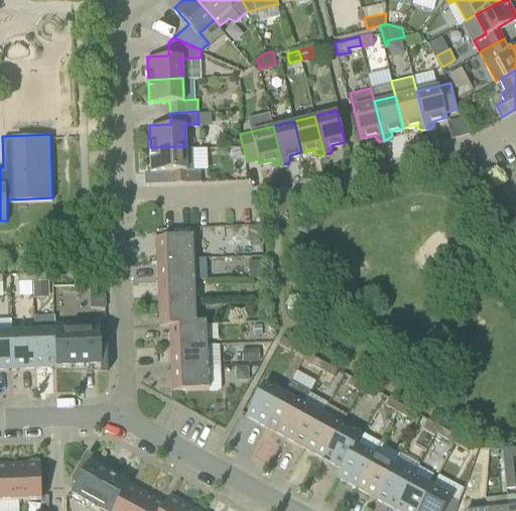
[(201,180),(201,168),(194,168),(192,146),(185,146),(150,147),(151,170),(173,169),(173,181),(201,180)]
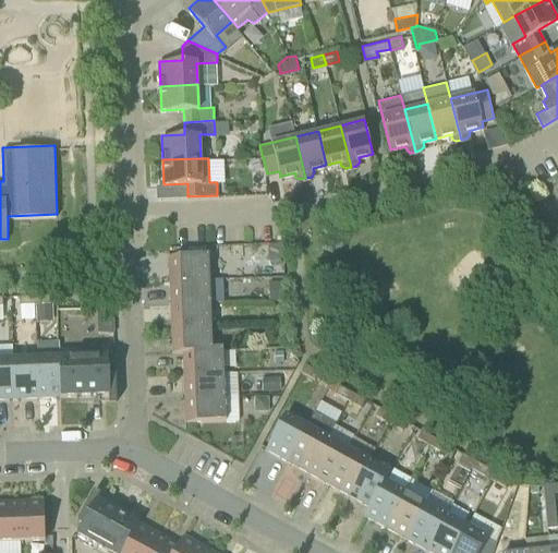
[(268,242),(268,256),(282,255),(281,242),(268,242)]
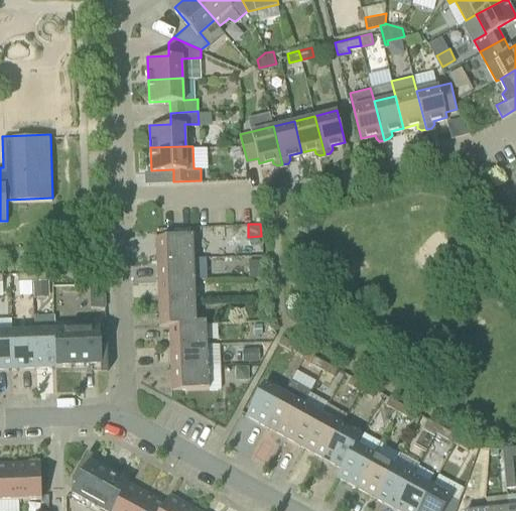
[(195,256),(194,233),(156,235),(157,257),(195,256)]
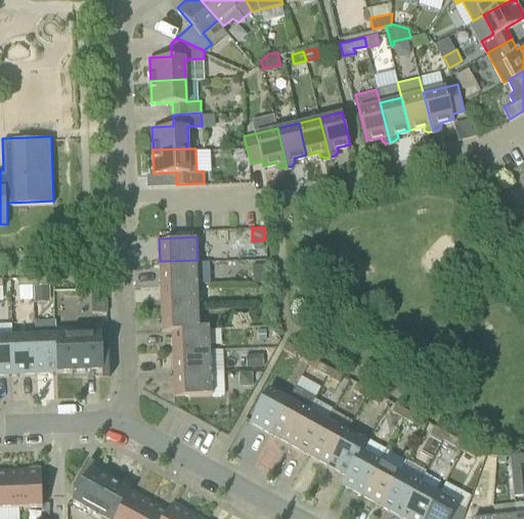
[(161,284),(199,283),(198,260),(160,261),(161,284)]
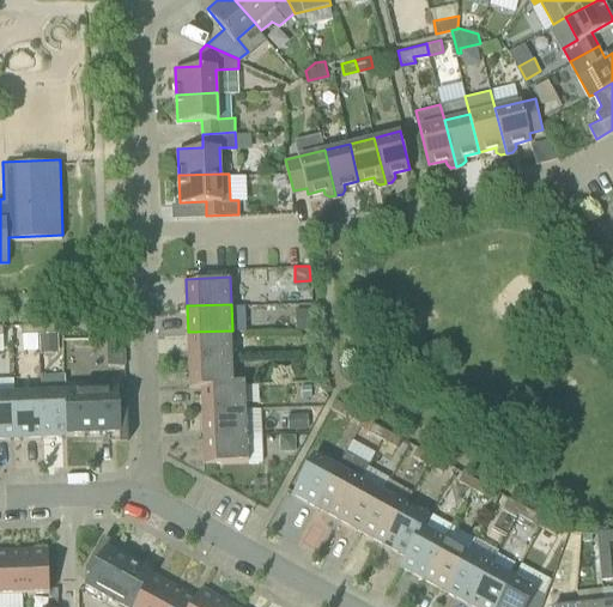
[(311,327),(310,307),(295,307),(296,327),(311,327)]
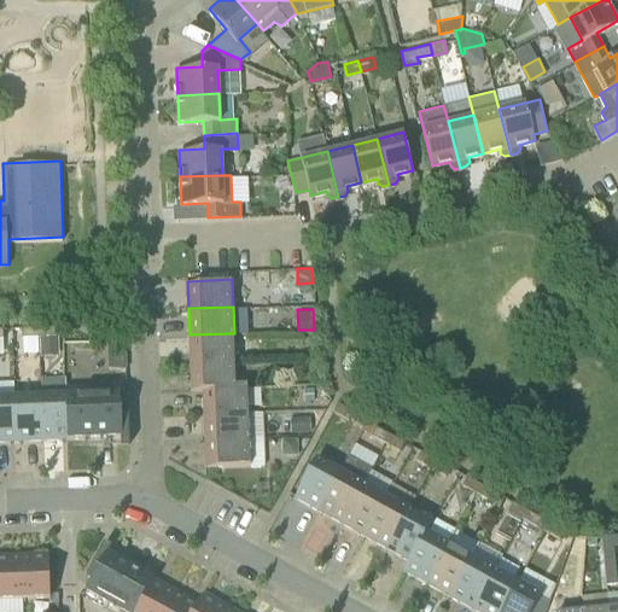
[(54,324),(39,325),(40,334),(56,333),(54,324)]
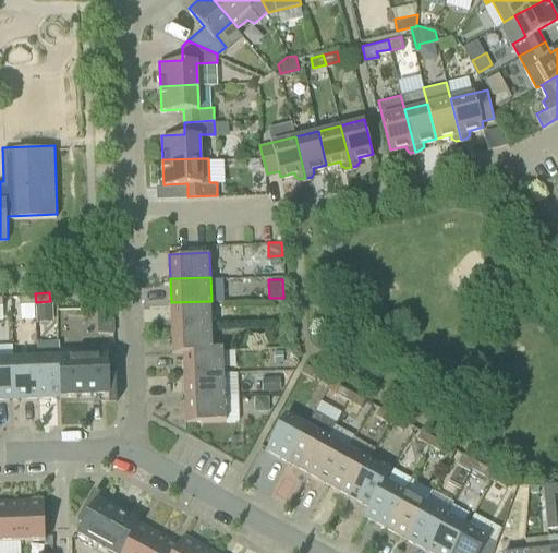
[(36,302),(35,293),(21,293),(21,303),(35,302),(36,302)]
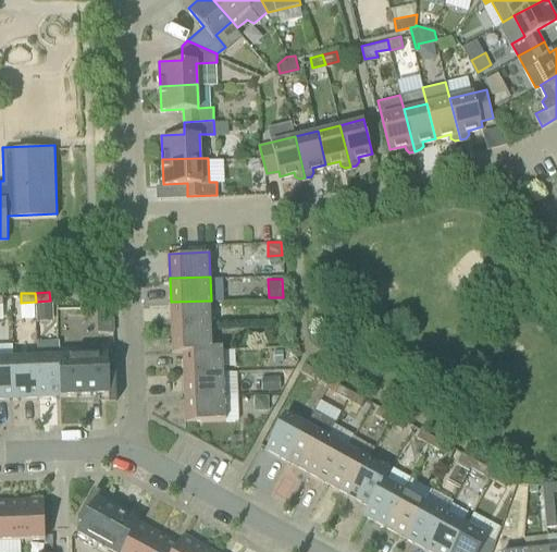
[(172,324),(212,323),(211,301),(171,302),(172,324)]
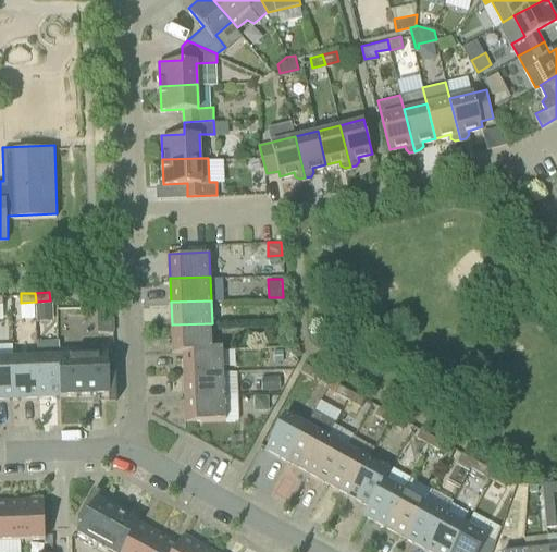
[(53,319),(53,302),(37,303),(37,319),(53,319)]
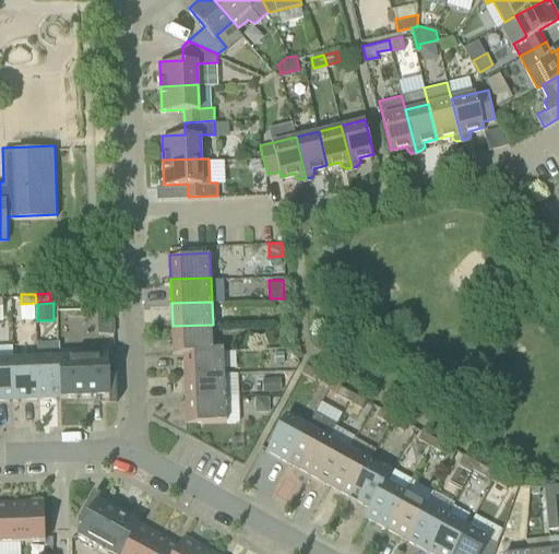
[(98,315),(114,315),(114,306),(97,307),(98,315)]
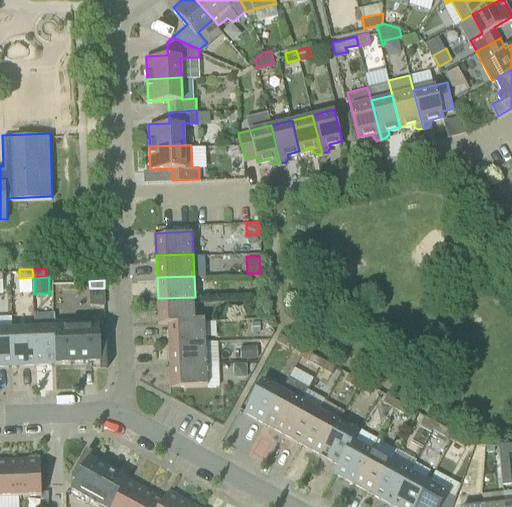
[(104,288),(90,288),(90,296),(104,295),(104,288)]
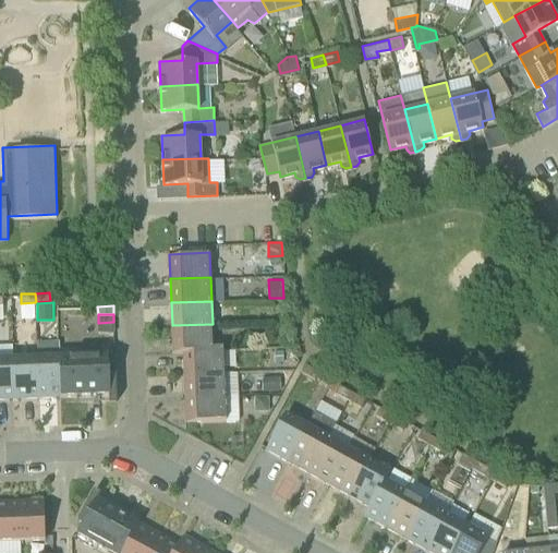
[(113,322),(98,323),(98,332),(113,331),(114,331),(113,322)]
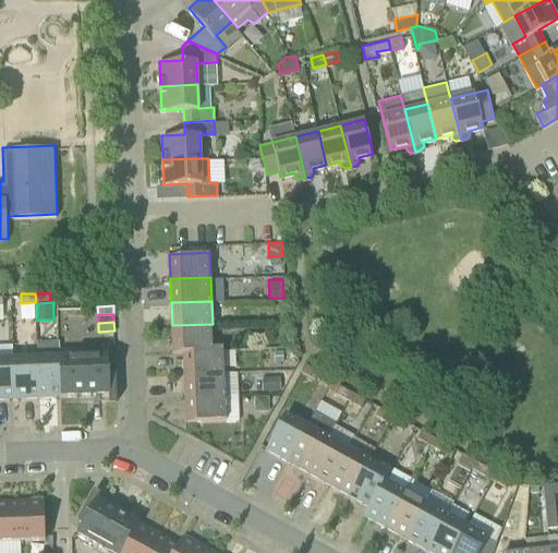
[(213,345),(213,324),(172,325),(173,350),(183,350),(183,348),(213,347),(213,345)]
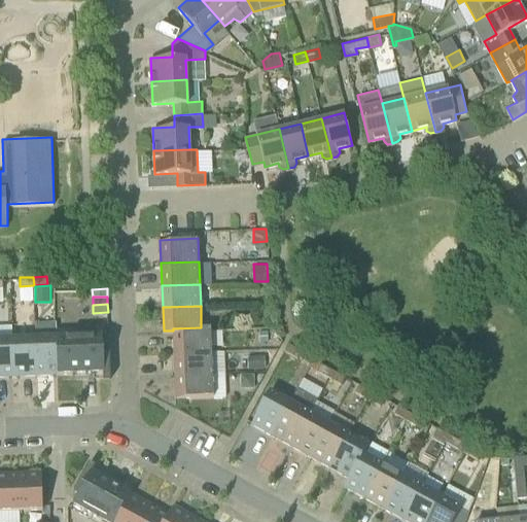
[(58,335),(56,335),(55,328),(55,322),(45,322),(34,323),(34,336),(36,336),(37,374),(60,373),(58,335)]
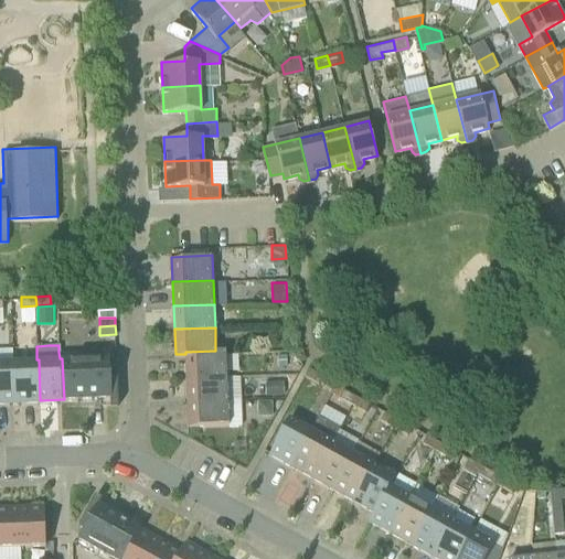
[(185,352),(185,354),(187,376),(225,374),(225,348),(215,348),(215,351),(185,352)]
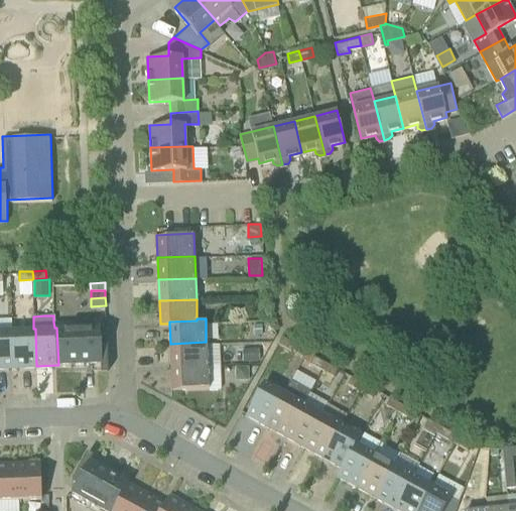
[(218,336),(218,321),(207,321),(207,336),(218,336)]
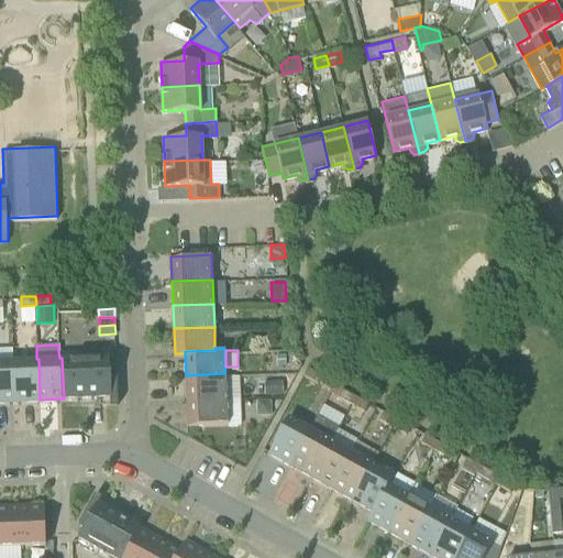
[(73,398),(78,397),(95,397),(117,396),(117,402),(118,402),(117,378),(111,379),(110,357),(109,357),(92,357),(70,358),(62,358),(64,398),(73,398)]
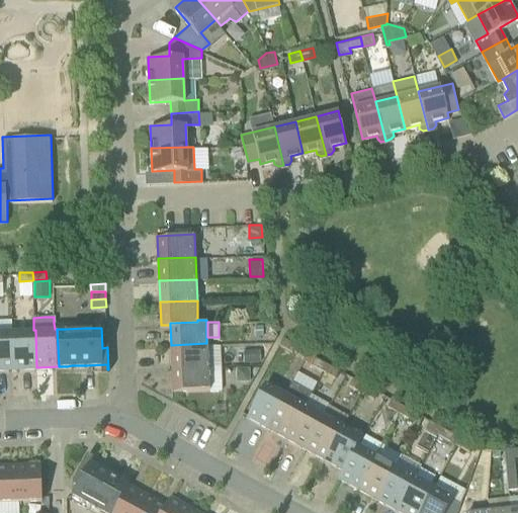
[(33,330),(13,331),(14,368),(36,367),(35,330),(33,330)]
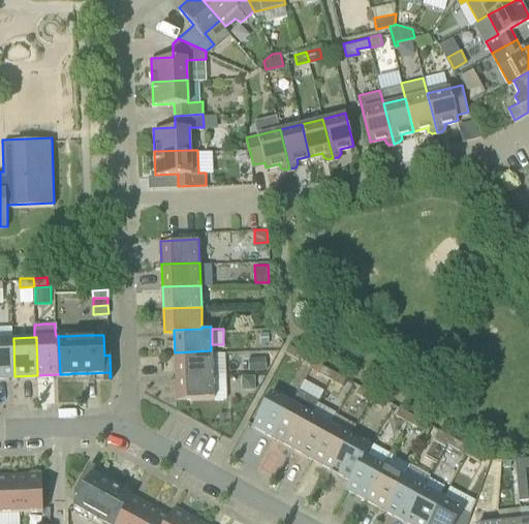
[(13,338),(12,338),(11,338),(0,338),(0,376),(14,376),(13,338)]
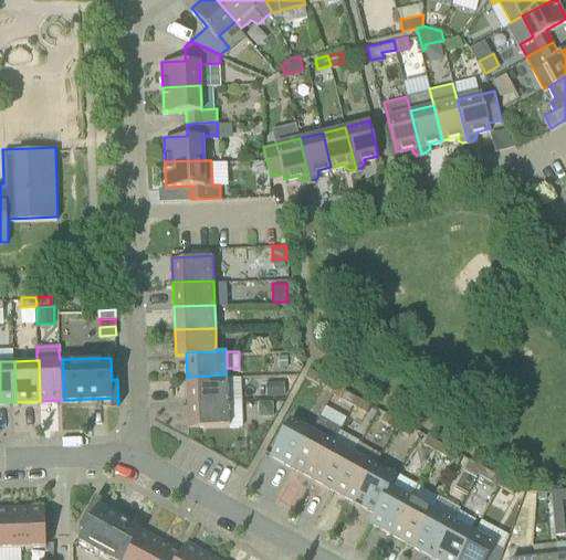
[(320,382),(324,374),(310,367),(305,374),(320,382)]
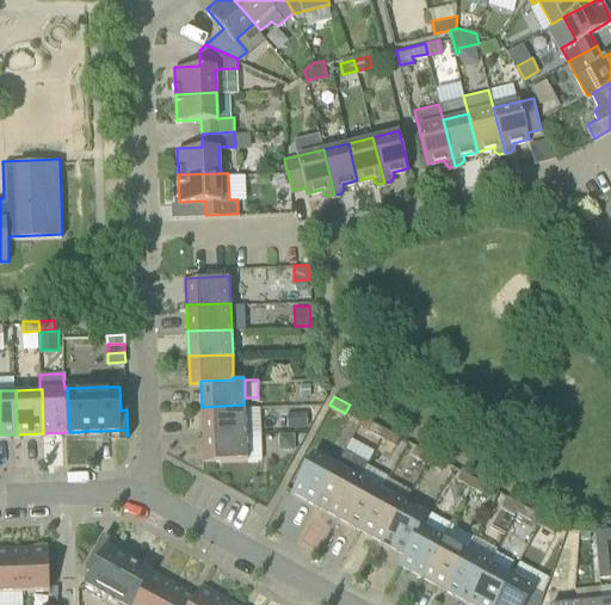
[(244,405),(202,407),(203,432),(261,430),(261,405),(244,405)]
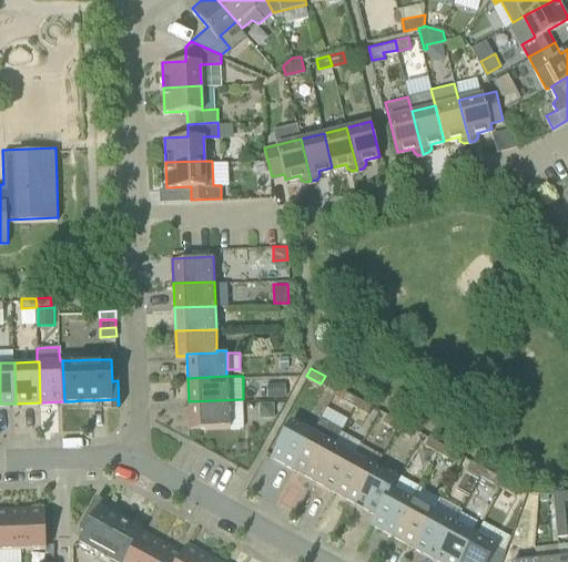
[(286,394),(285,380),(272,381),(267,381),(267,395),(272,395),(286,394)]
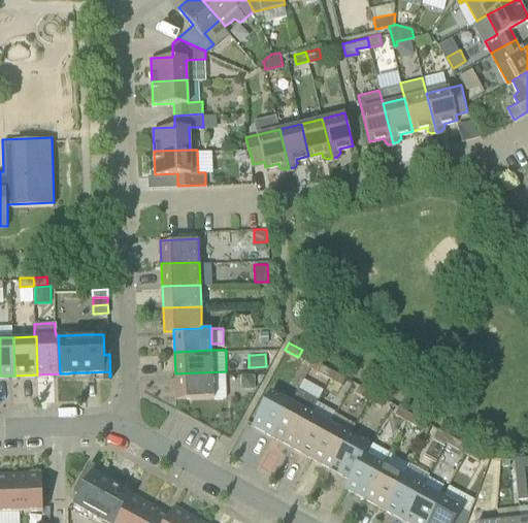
[(329,377),(333,369),(321,362),(317,370),(329,377)]
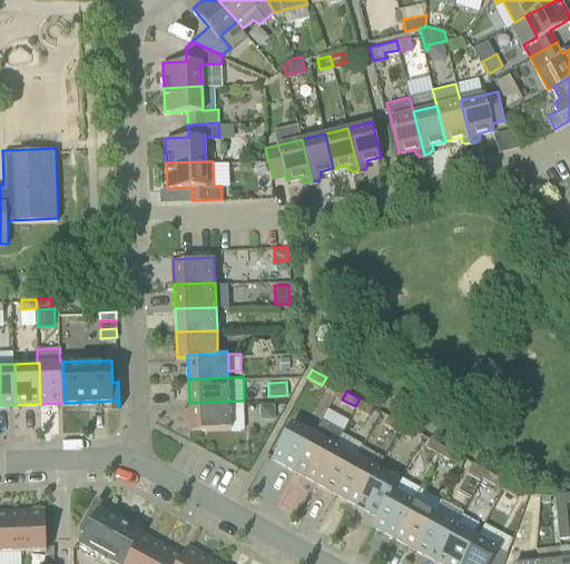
[(374,405),(360,398),(355,406),(369,414),(374,405)]
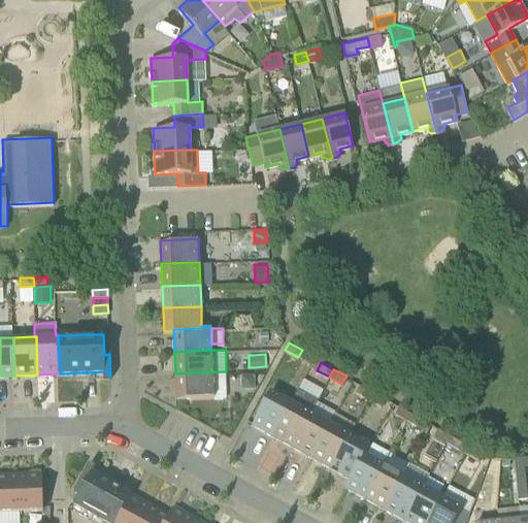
[(226,371),(175,373),(176,397),(227,395),(226,371)]
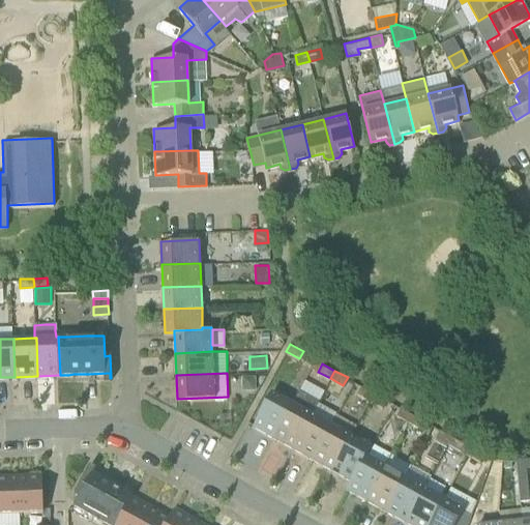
[(256,388),(256,374),(241,374),(241,388),(256,388)]
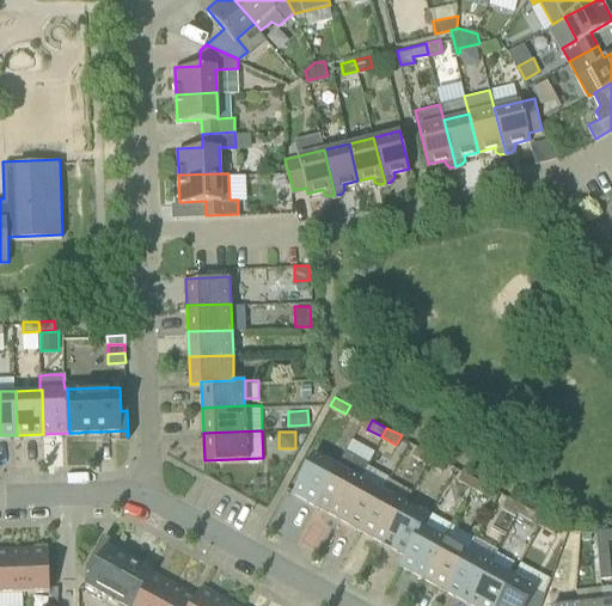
[(428,461),(432,453),(417,445),(412,453),(428,461)]
